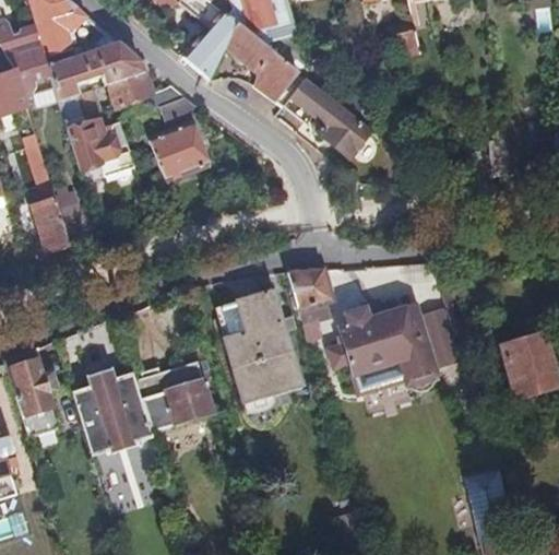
[(28,0),(36,26),(51,75),(59,99),(79,94),(80,94),(78,83),(103,75),(106,85),(110,84),(145,72),(141,63),(119,45),(120,43),(83,11),(70,1),(68,0),(28,0)]
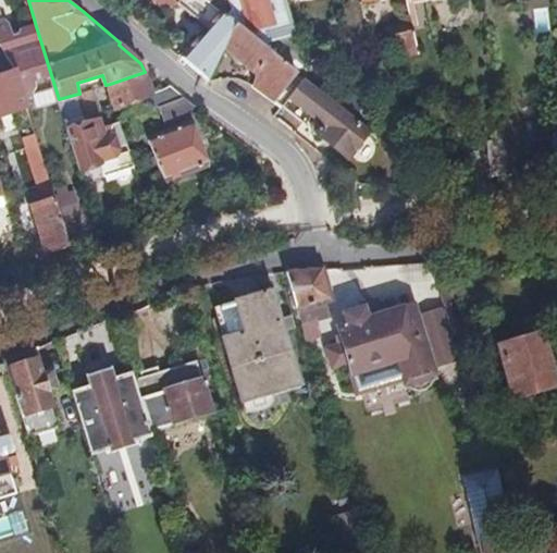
[(177,3),(207,28),(182,58),(209,82),(210,81),(225,46),(236,23),(207,0),(153,0),(166,11),(172,4),(177,3)]
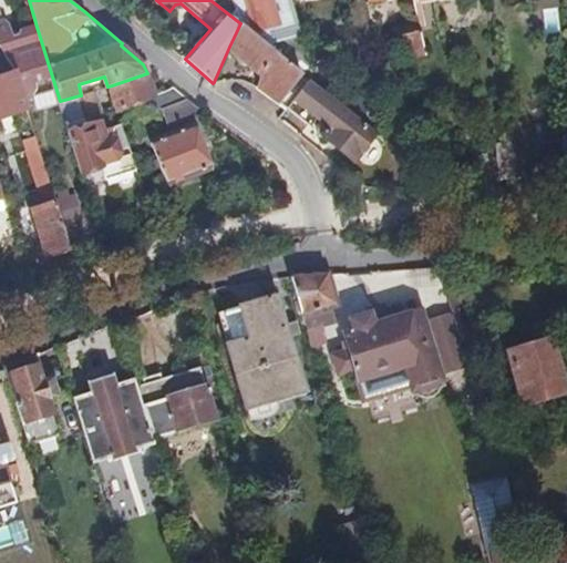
[(210,0),(240,23),(240,22),(249,29),(234,0),(210,0)]
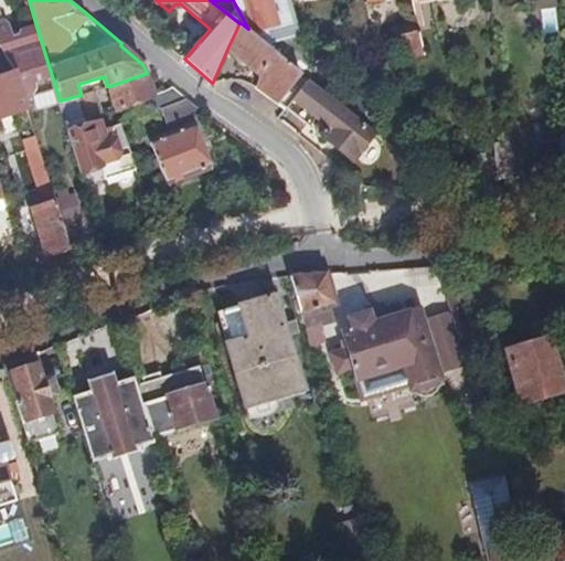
[(233,0),(248,29),(309,77),(317,83),(291,0),(233,0)]
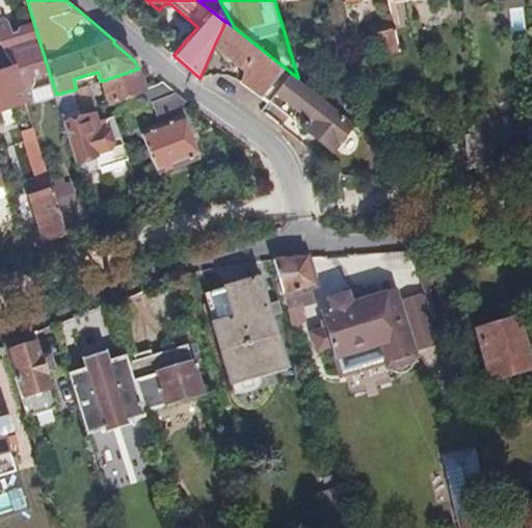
[(0,42),(1,44),(16,68),(16,70),(23,90),(33,87),(36,81),(34,76),(49,72),(34,25),(20,28),(18,34),(12,35),(8,22),(3,20),(0,9),(0,42)]
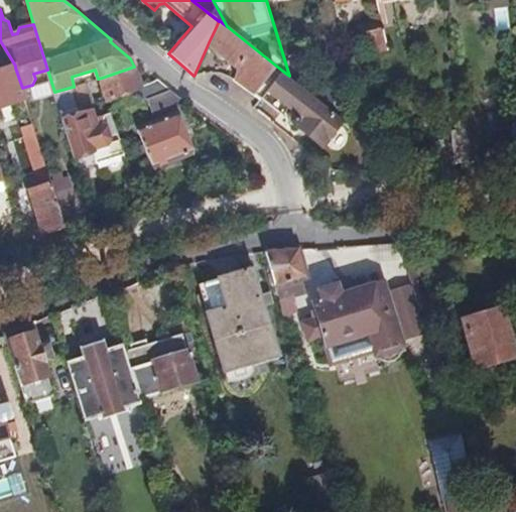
[(209,42),(240,67),(237,76),(246,84),(250,89),(262,98),(282,71),(227,26),(219,20),(219,21),(209,42)]
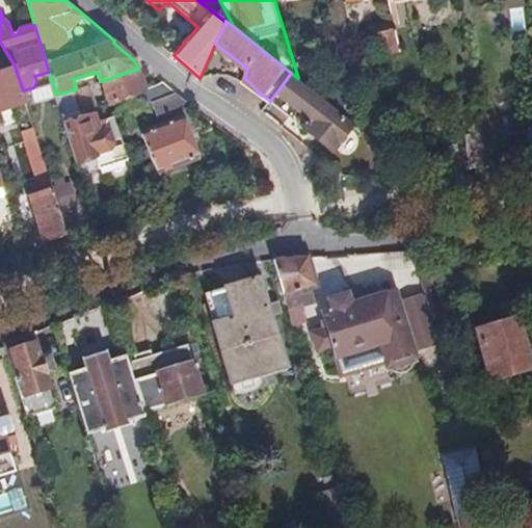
[(394,26),(375,32),(379,52),(399,47),(395,26),(394,26)]
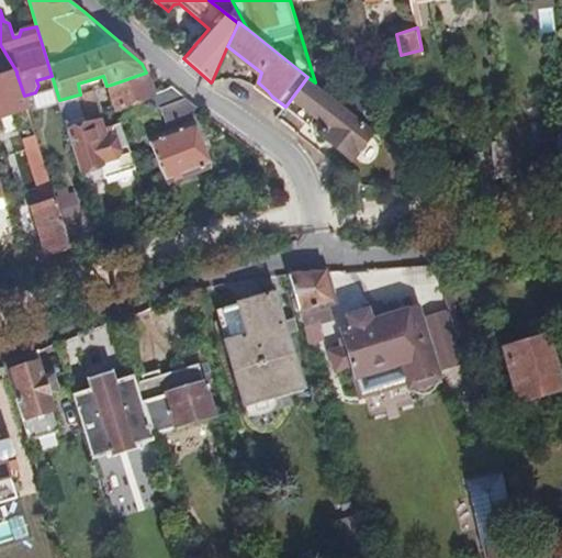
[(146,73),(111,85),(117,109),(137,100),(154,93),(146,73)]
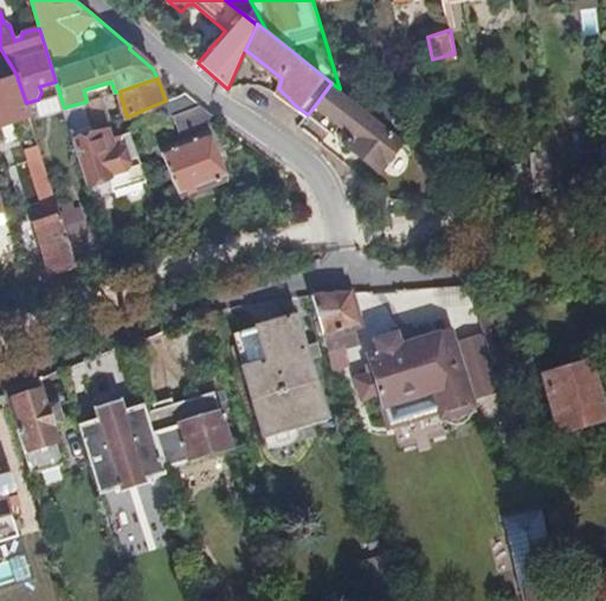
[(0,84),(0,127),(31,117),(26,103),(18,79),(0,84)]
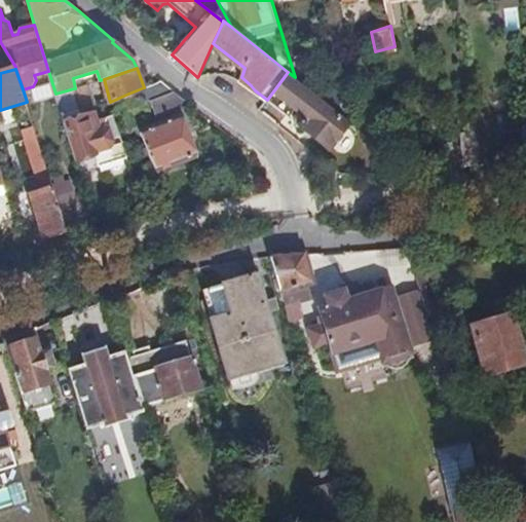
[(302,124),(330,147),(350,121),(346,117),(317,95),(295,77),(288,72),(267,100),(290,116),(296,108),(308,117),(302,124)]
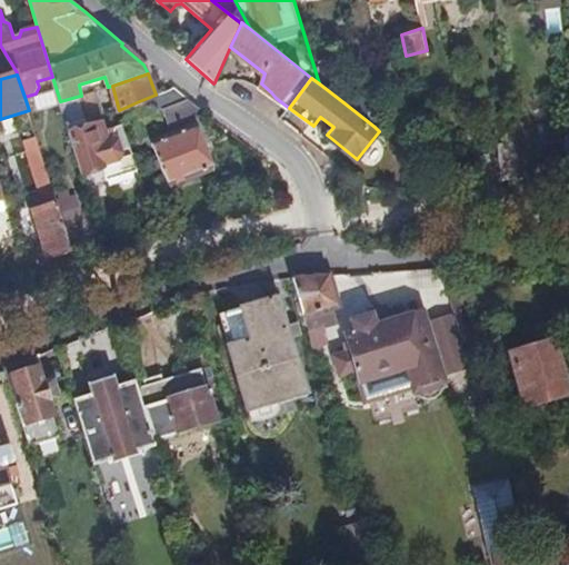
[(261,83),(261,87),(276,98),(271,92),(261,83)]
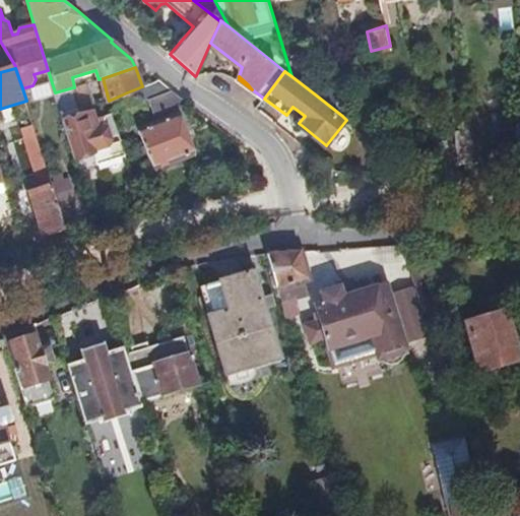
[(327,86),(314,93),(342,116),(351,115),(345,79),(327,82),(327,86)]
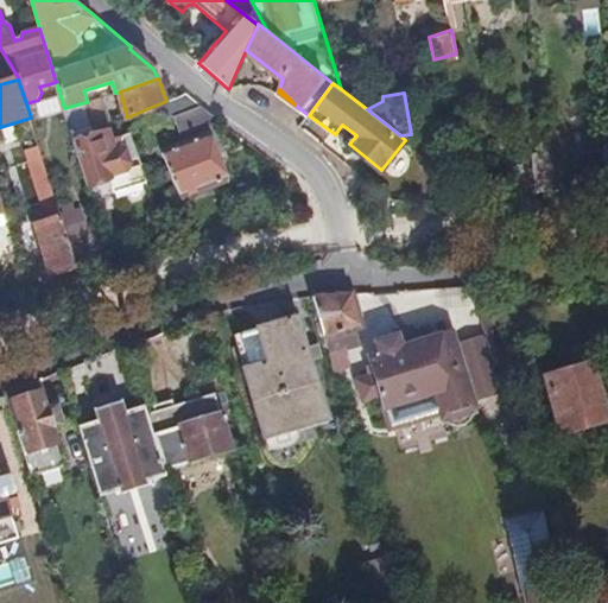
[(166,101),(149,108),(154,124),(178,115),(202,105),(187,94),(166,101)]
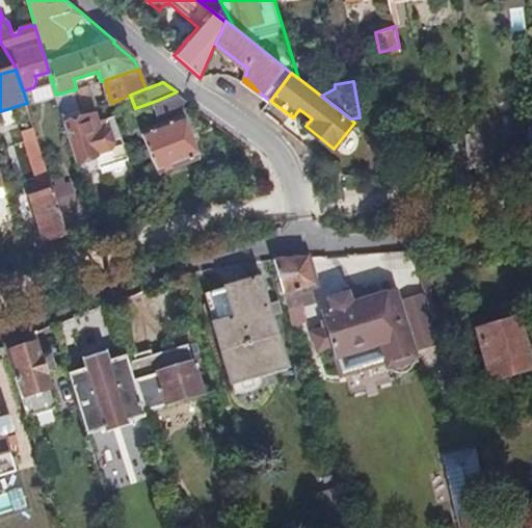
[(75,89),(81,111),(82,111),(97,106),(90,84),(76,89),(75,89)]
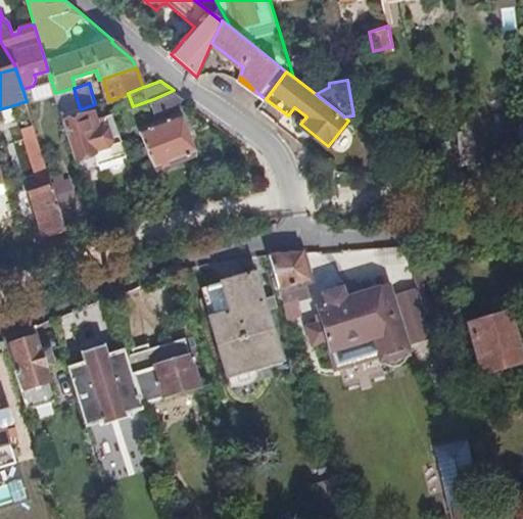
[(74,88),(55,93),(76,158),(95,151),(99,164),(127,156),(121,139),(112,114),(102,118),(103,123),(98,125),(94,111),(83,115),(81,109),(80,109),(74,88)]
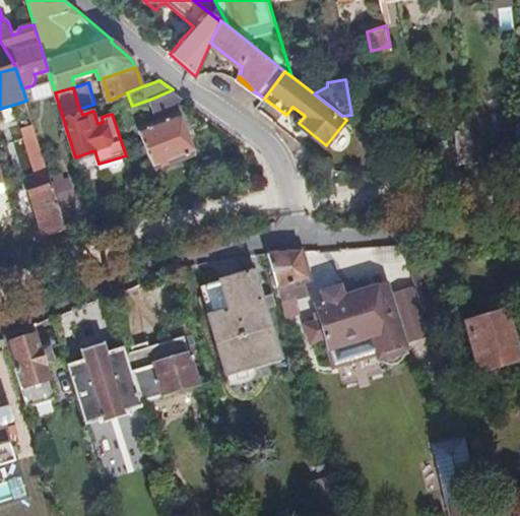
[(173,89),(152,99),(157,111),(185,99),(173,89)]
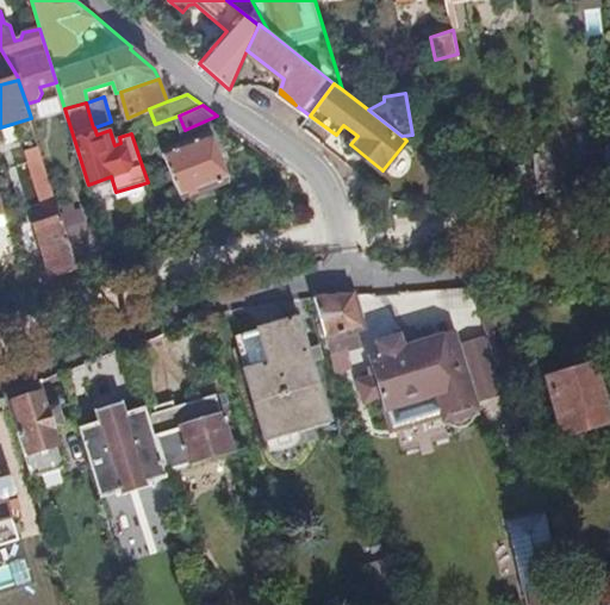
[(181,197),(226,180),(207,133),(163,151),(181,197)]
